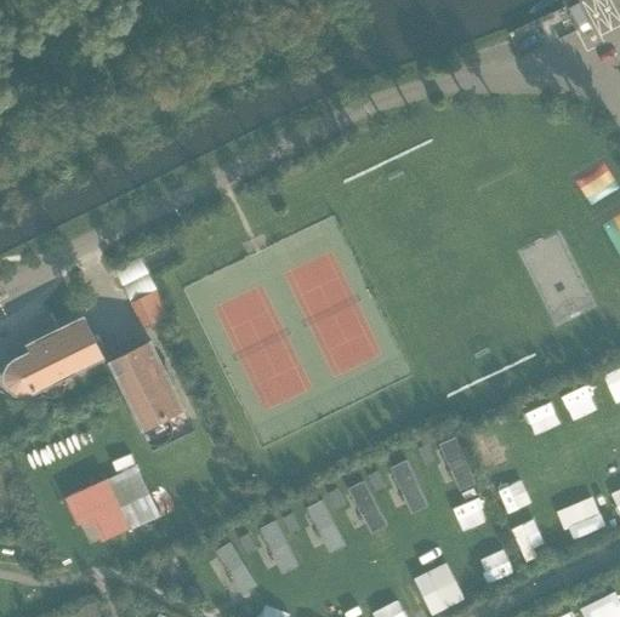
[(619,196),(603,169),(573,186),(592,218),(619,201),(619,196)]
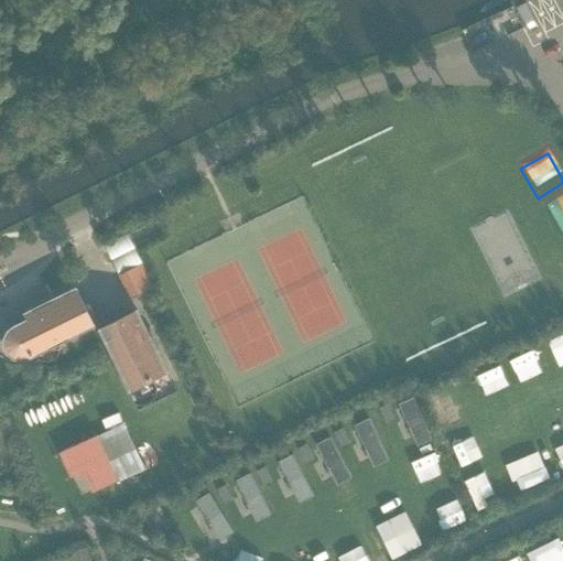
[(562,202),(547,208),(562,248),(562,202)]
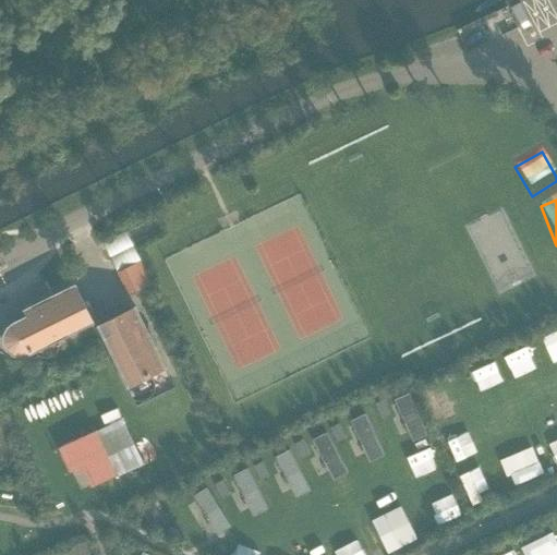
[(138,263),(114,273),(126,299),(149,288),(138,263)]
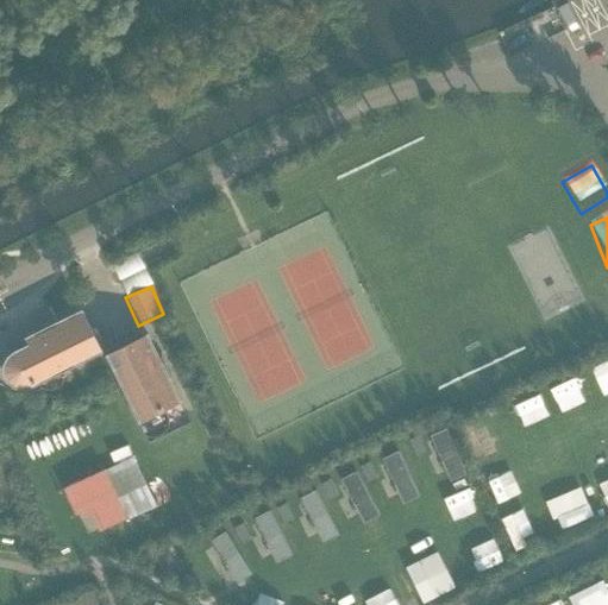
[(208,303),(258,420),(257,309),(248,287),(208,303)]
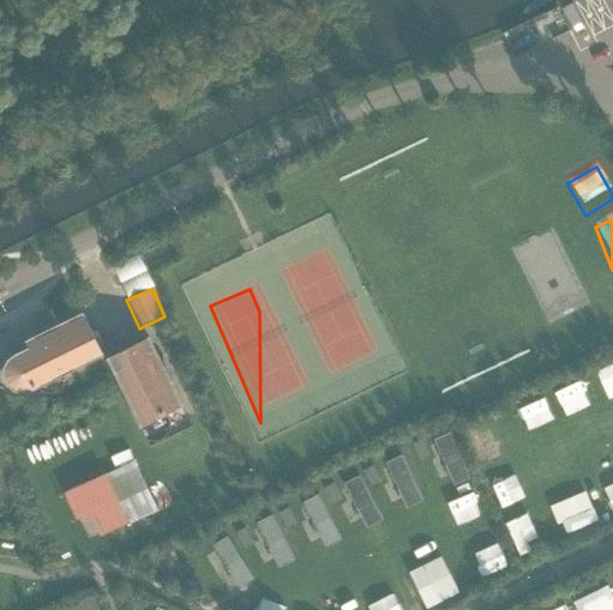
[(101,355),(82,316),(26,343),(30,350),(14,357),(8,362),(5,369),(5,378),(8,385),(14,390),(23,391),(30,390),(101,355)]
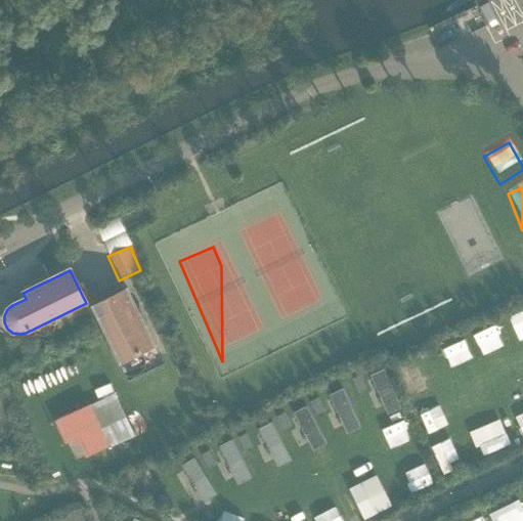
[(154,347),(125,290),(92,306),(121,363),(154,347)]
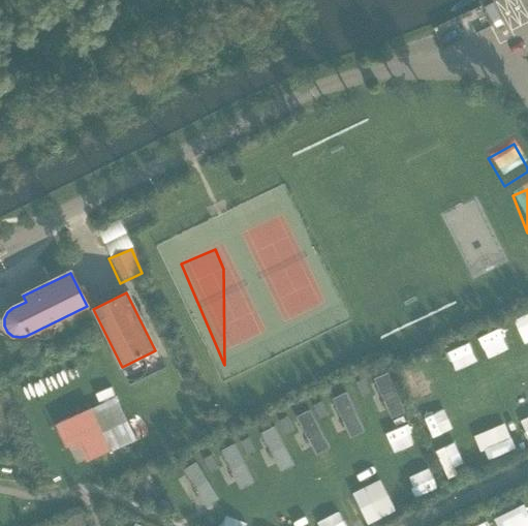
[(527,314),(514,321),(525,345),(527,343),(527,314)]
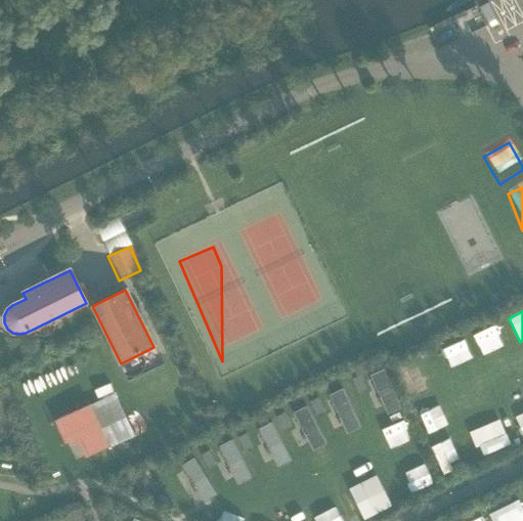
[(473,335),(484,356),(504,347),(492,326),(473,335)]
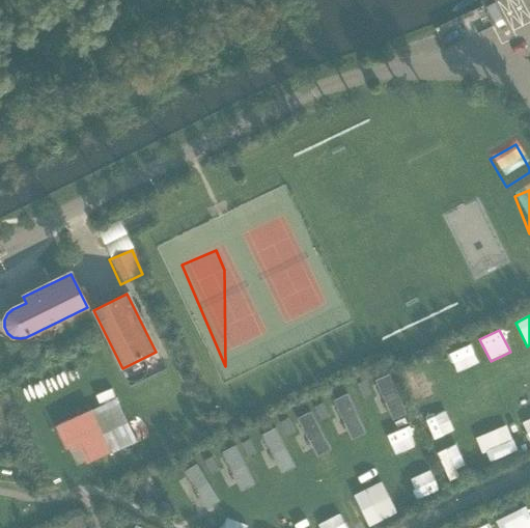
[(465,341),(447,350),(453,363),(471,354),(465,341)]
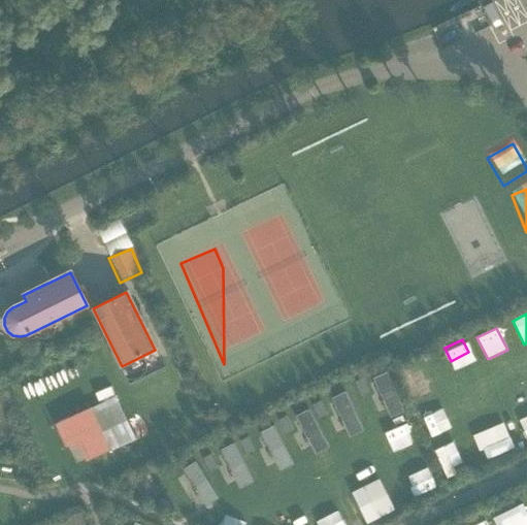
[(432,395),(422,366),(402,372),(413,401),(432,395)]
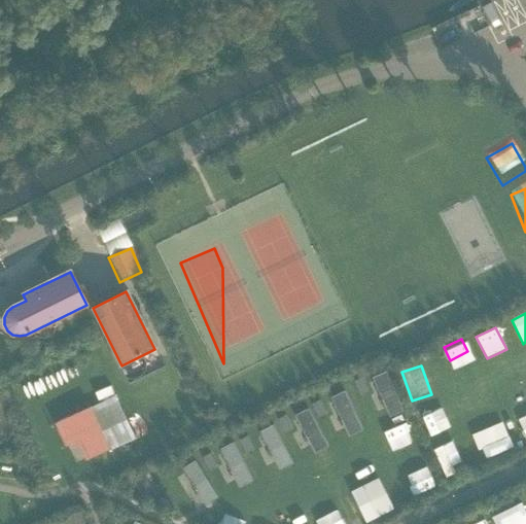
[(386,367),(370,373),(387,415),(404,409),(386,367)]
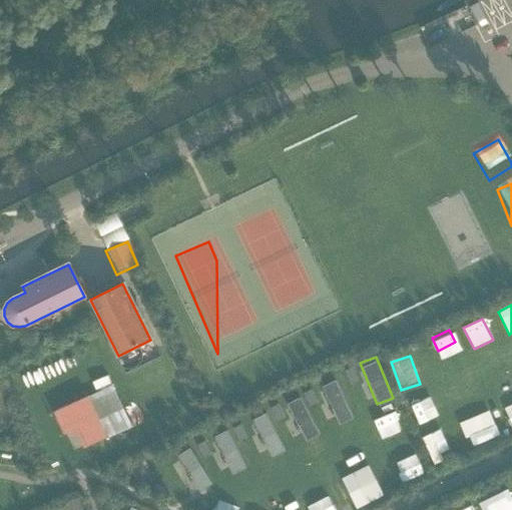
[(339,423),(353,417),(337,380),(323,386),(339,423)]
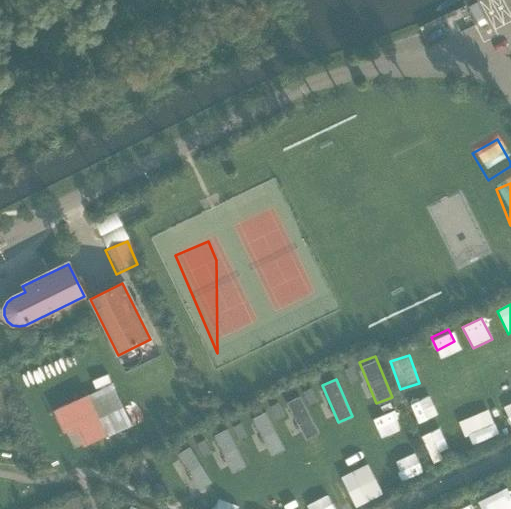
[(110,386),(51,409),(60,432),(73,427),(80,446),(126,427),(110,386)]
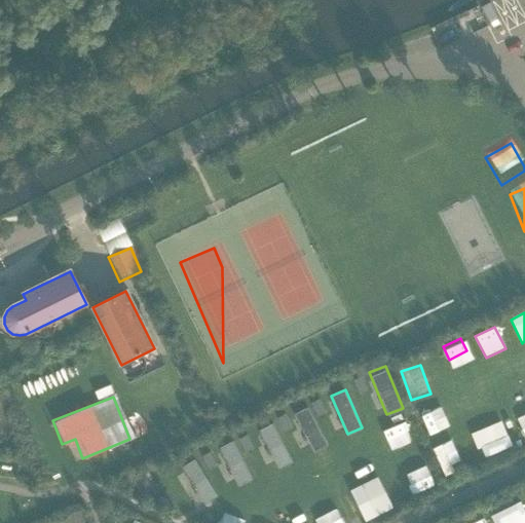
[(313,451),(328,443),(307,407),(293,415),(313,451)]
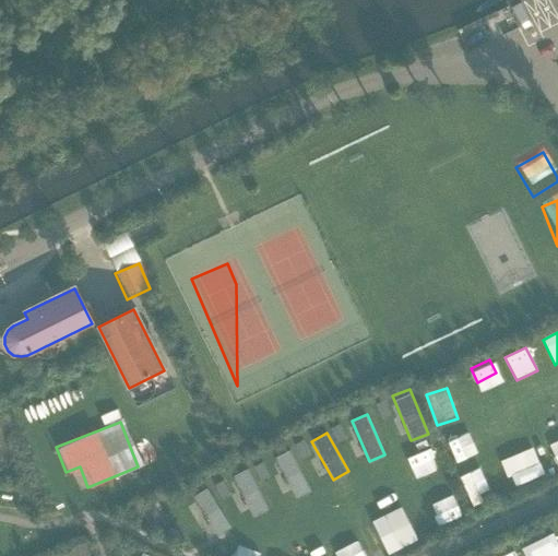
[(458,464),(477,458),(470,435),(450,441),(458,464)]
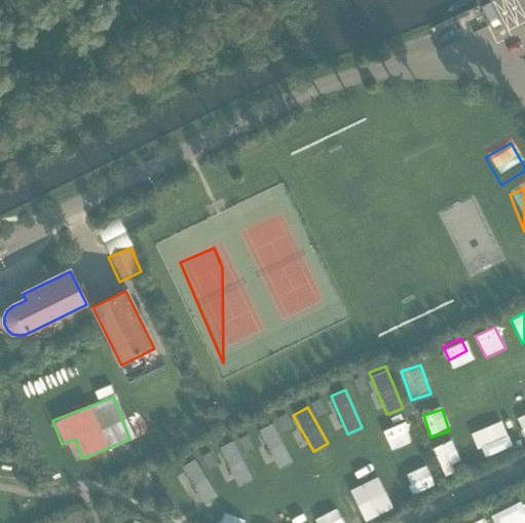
[(521,444),(524,442),(524,417),(512,423),(521,444)]
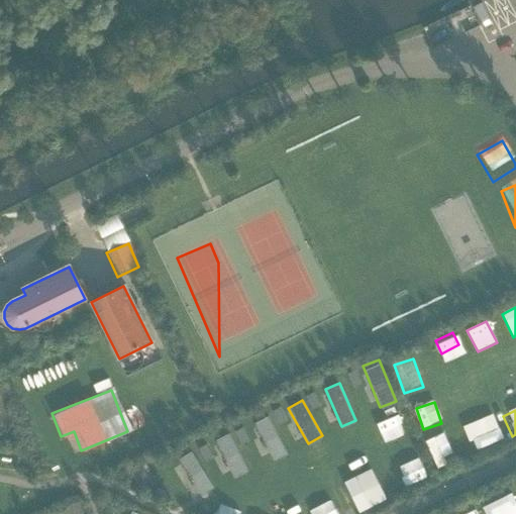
[(386,445),(405,437),(395,414),(376,422),(386,445)]
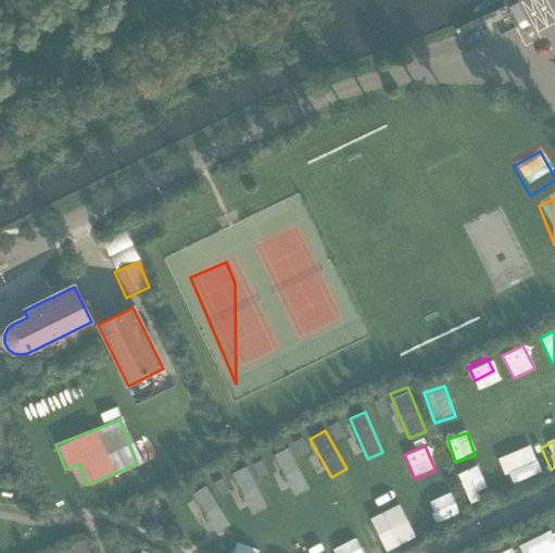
[(274,454),(293,494),(307,488),(288,448),(274,454)]
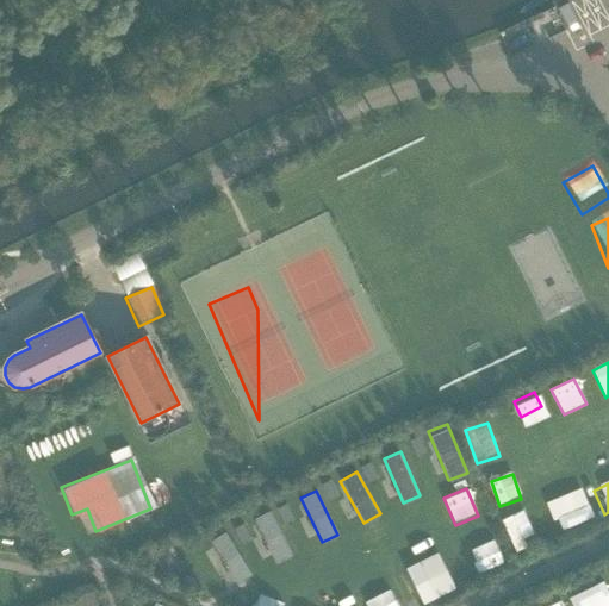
[(555,516),(560,531),(589,523),(584,507),(555,516)]
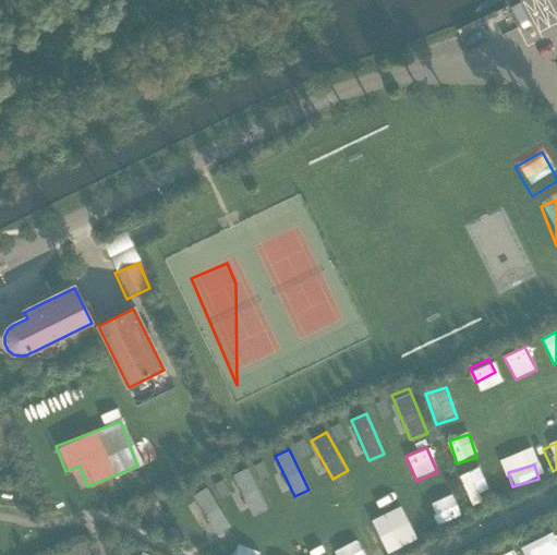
[(459,474),(470,497),(488,490),(477,466),(459,474)]
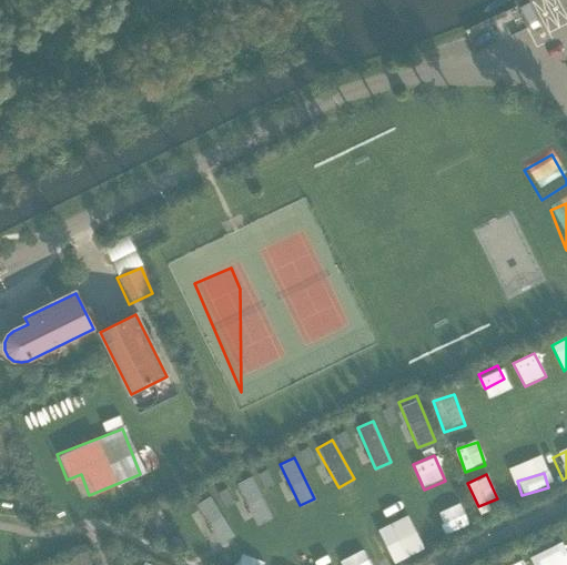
[(239,483),(254,527),(272,522),(255,476),(239,483)]
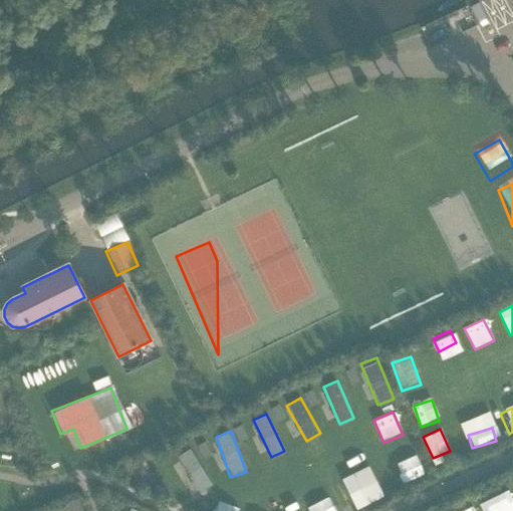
[(193,450),(178,459),(199,493),(214,484),(193,450)]
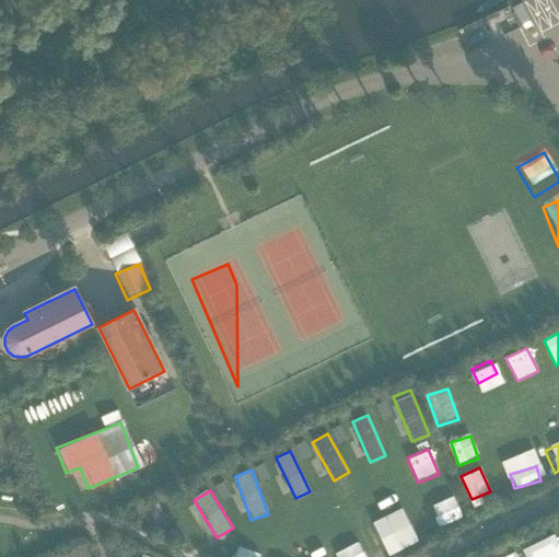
[(432,502),(437,523),(459,519),(456,498),(432,502)]
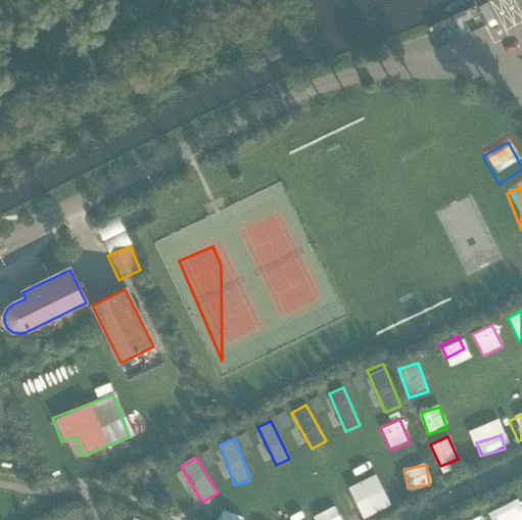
[(371,484),(352,493),(364,517),(382,509),(371,484)]
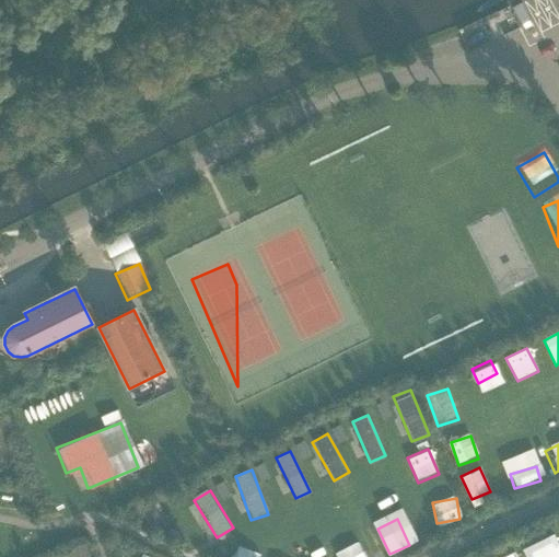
[(558,556),(558,555),(551,536),(525,547),(528,556),(558,556)]
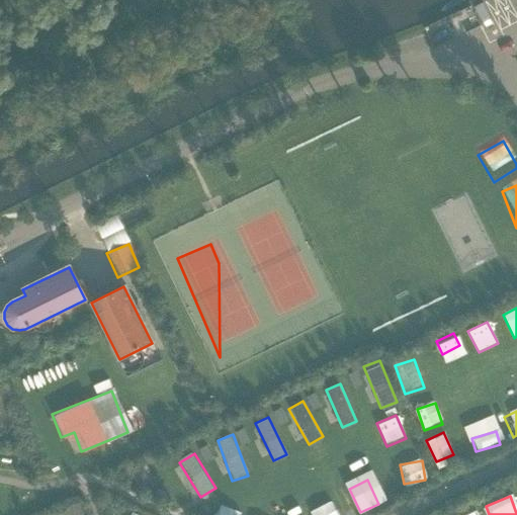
[(310,512),(311,514),(338,514),(331,501),(310,512)]
